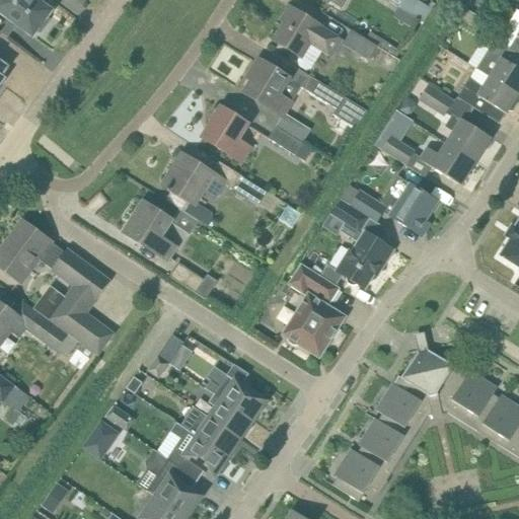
[(0,0),(0,14),(33,38),(52,13),(33,0),(0,0)]
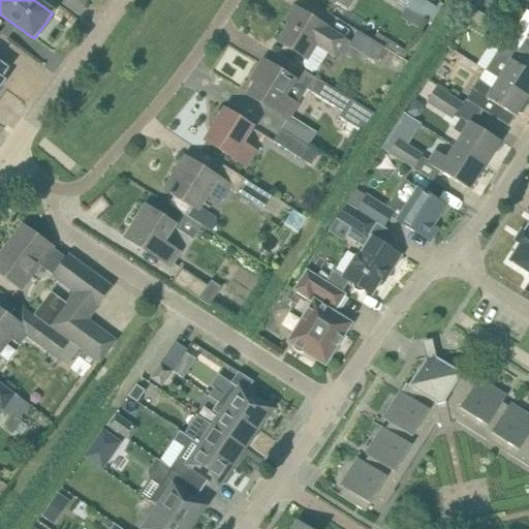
[(333,0),(346,8),(351,0),(333,0)]
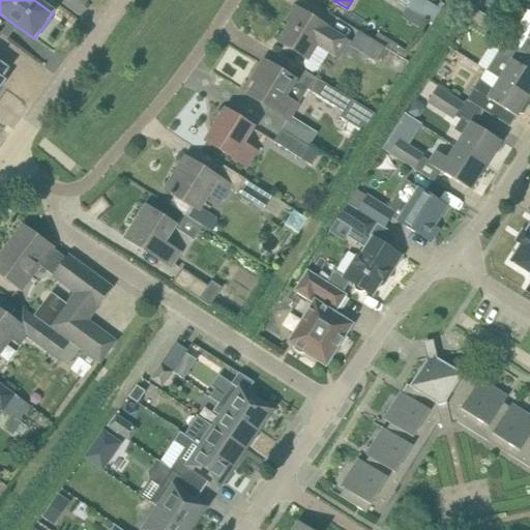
[(395,0),(432,22),(439,9),(423,0),(395,0)]
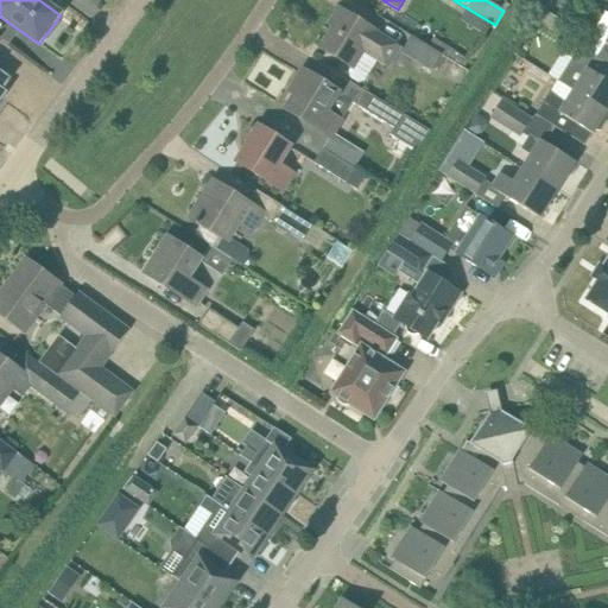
[(544,8),(537,19),(543,23),(561,35),(568,23),(544,8)]
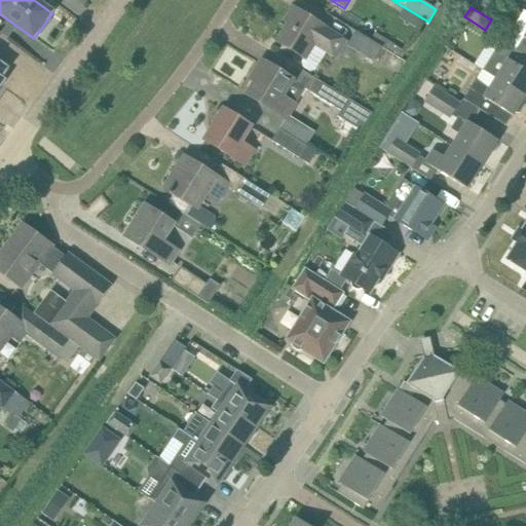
[(302,63),(304,68),(311,72),(316,71),(327,52),(336,59),(346,40),(300,11),(292,26),(289,24),(277,42),(305,59),(302,63)]
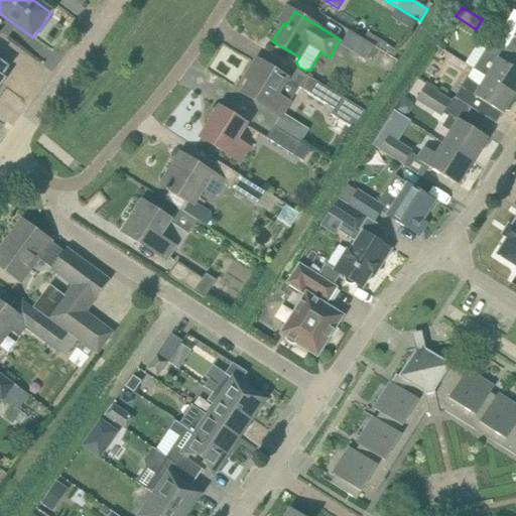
[(342,44),(367,60),(375,46),(350,31),(342,44)]
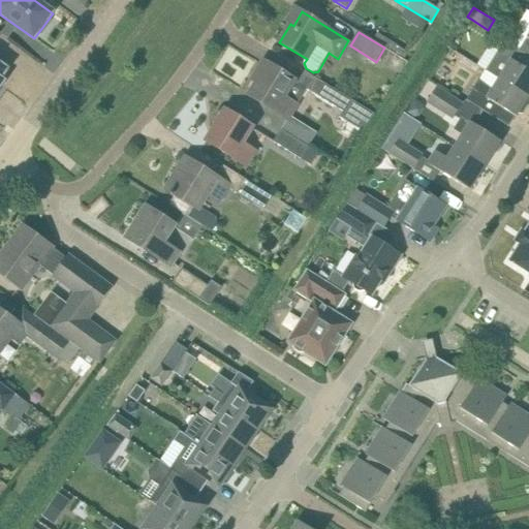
[(528,36),(520,51),(528,56),(528,36)]
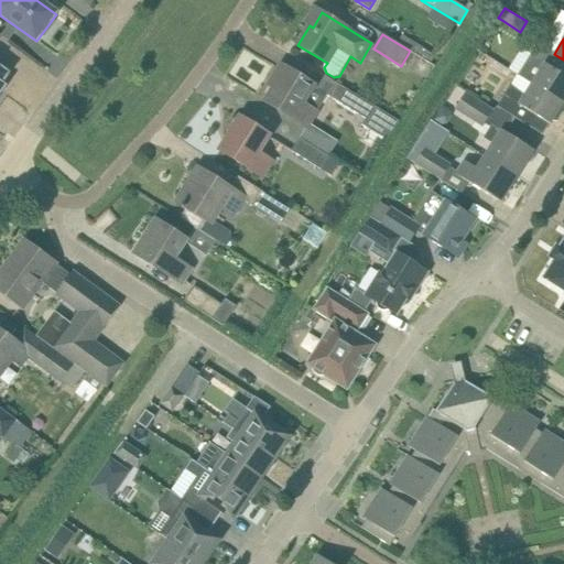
[(518,75),(532,85),(563,105),(563,102),(563,75),(563,74),(563,60),(554,54),(539,43),(518,75)]
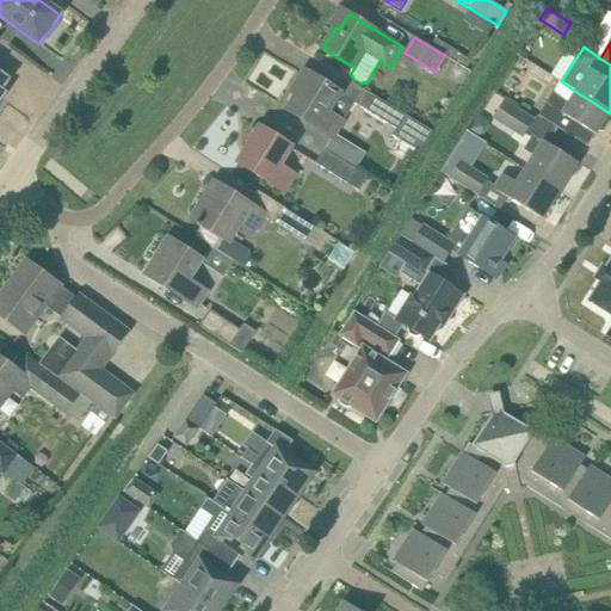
[(344,122),(356,103),(304,71),(291,92),(296,96),(288,110),(333,139),(344,122)]
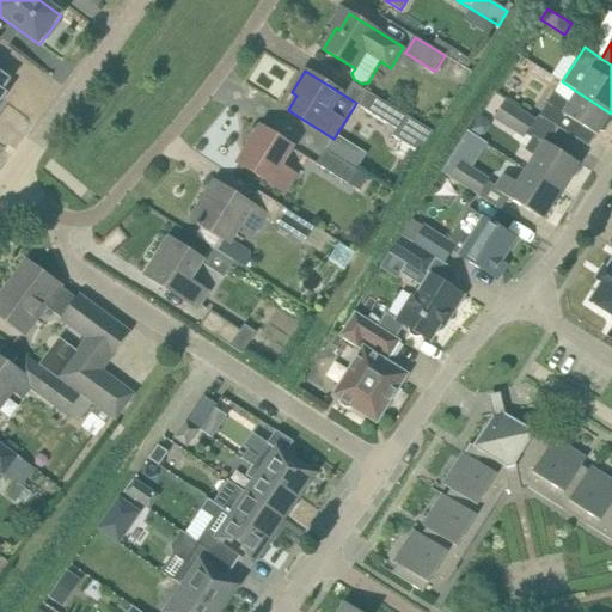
[(611,114),(577,92),(570,104),(555,93),(540,116),(577,140),(577,139),(570,134),(577,123),(598,135),(611,114)]
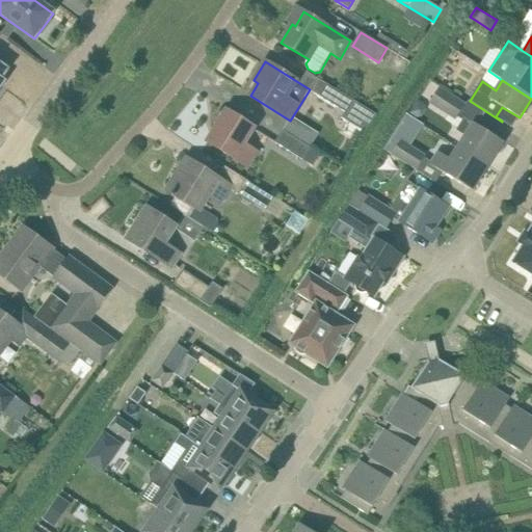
[(318,96),(345,112),(341,118),(365,133),(376,113),(325,83),(318,96)]
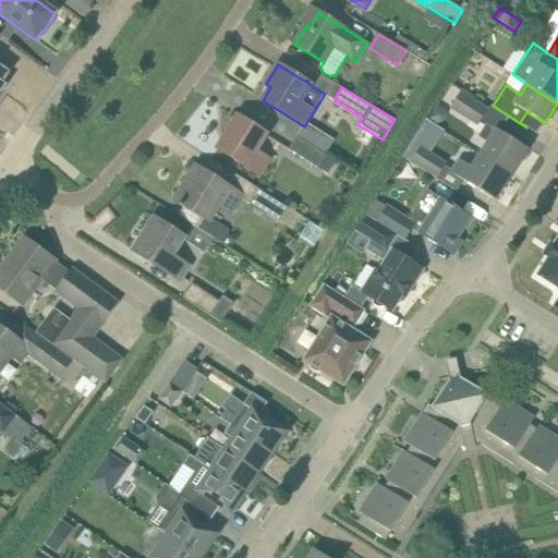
[(461,92),(451,108),(478,125),(489,109),(461,92)]
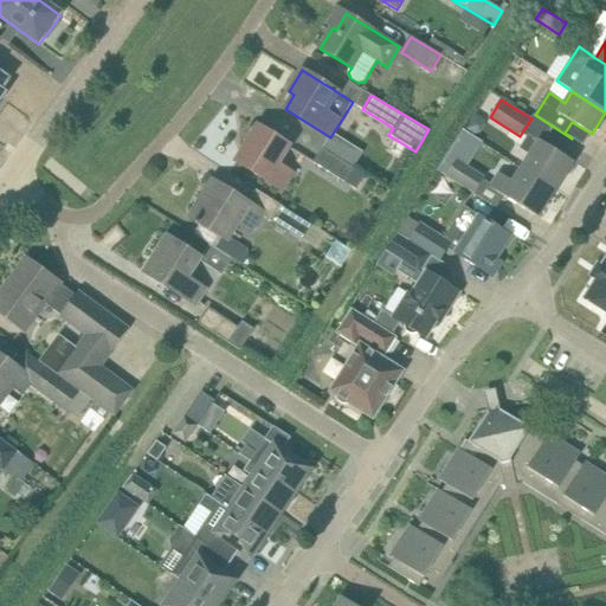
[(259,126),(237,162),(282,191),(292,174),(278,165),(290,146),(259,126)]
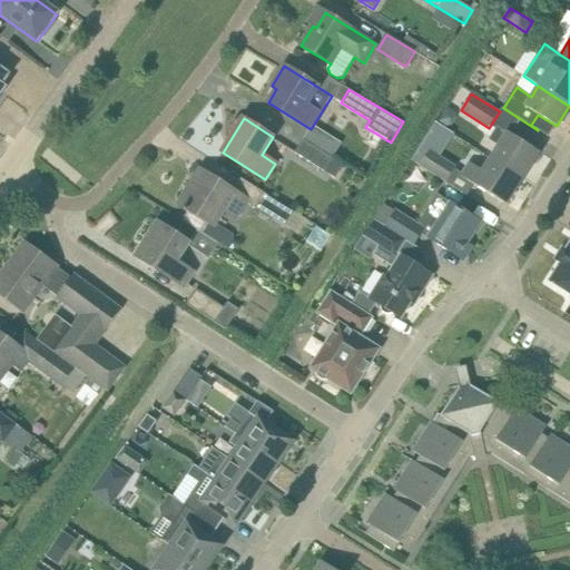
[(498,146),(489,158),(523,179),(540,153),(508,133),(498,127),(489,140),(498,146)]
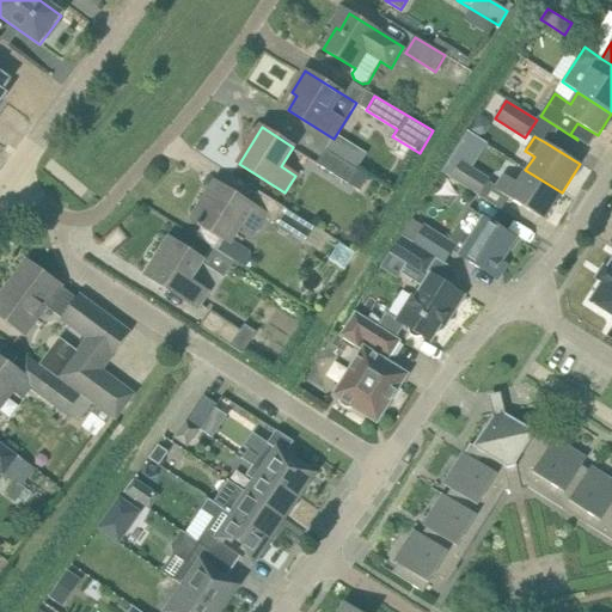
[(317,164),(349,184),(357,170),(325,150),(317,164)]
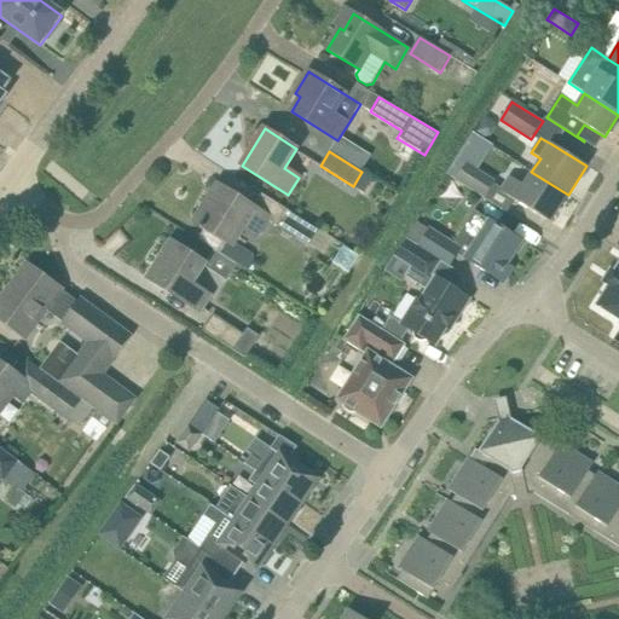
[(484,198),(493,181),(456,160),(447,177),(484,198)]
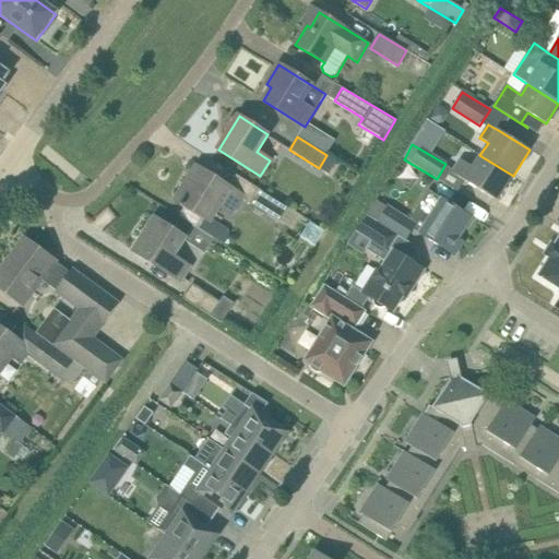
[(513,176),(479,155),(473,165),(460,158),(451,173),(497,201),(513,176)]
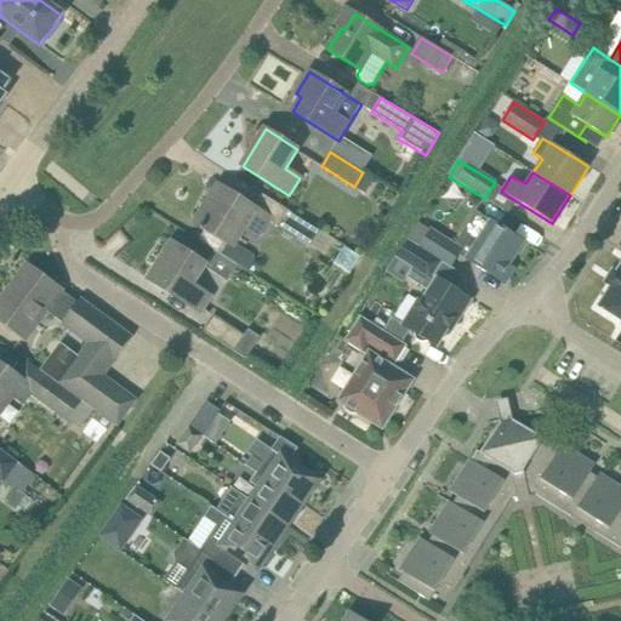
[(201,227),(200,229),(205,232),(206,229),(233,246),(244,229),(256,237),(267,220),(311,248),(320,231),(262,194),(254,209),(218,186),(217,188),(211,198),(195,223),(201,227)]
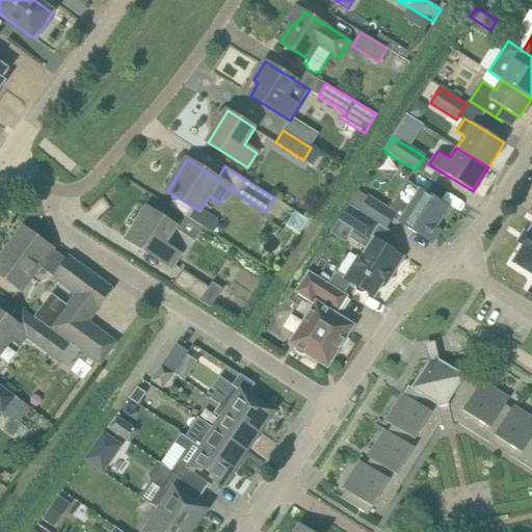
[(401,190),(400,196),(400,203),(402,209),(406,213),(400,221),(400,222),(410,230),(428,241),(449,208),(431,196),(421,189),(407,181),(401,190)]
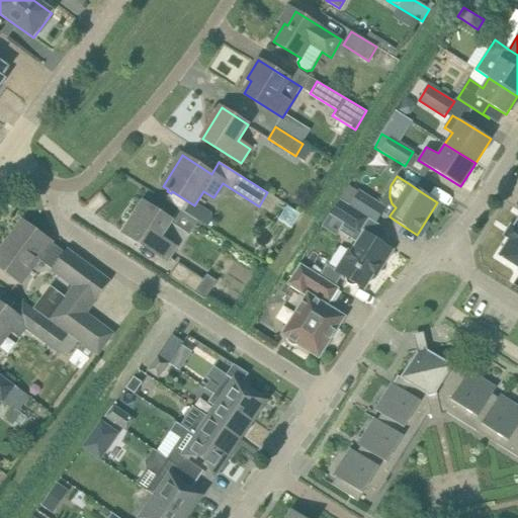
[(350,187),(341,200),(351,206),(368,219),(375,224),(383,211),(384,208),(378,204),(359,192),(350,187)]
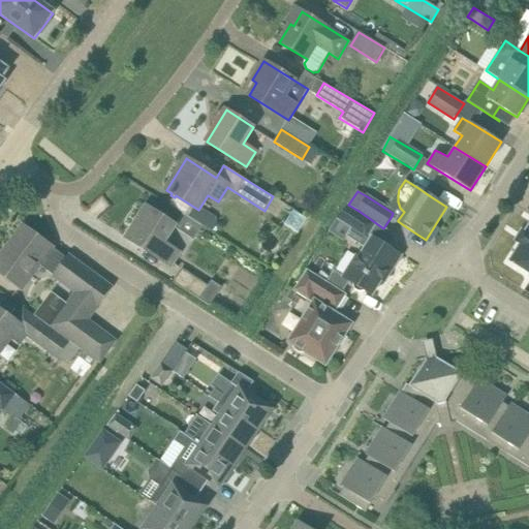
[(369,235),(376,223),(359,211),(348,205),(339,220),(352,228),(367,238),(369,235)]
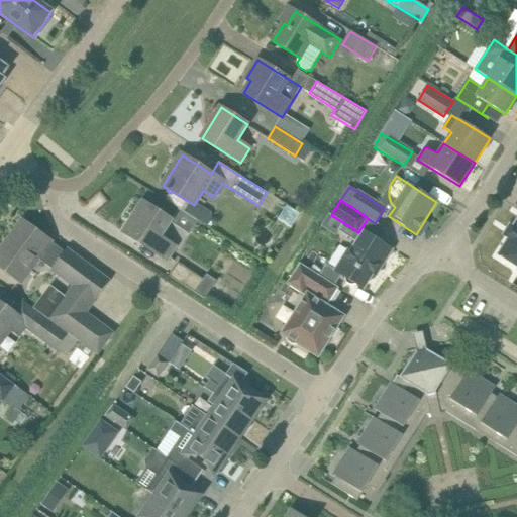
[(173,220),(160,212),(142,202),(123,232),(168,261),(176,247),(161,238),(173,220)]
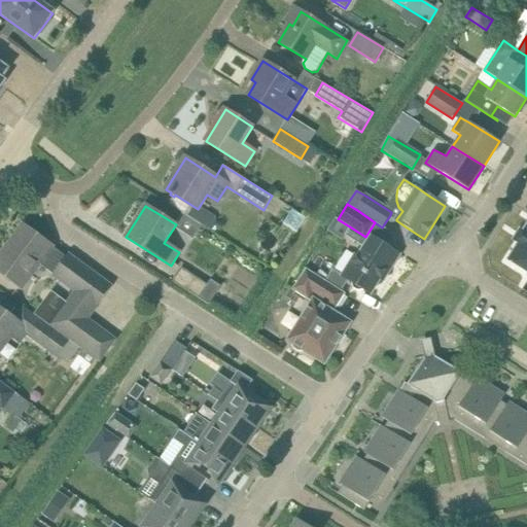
[(305,219),(291,210),(283,223),(297,232),(305,219)]
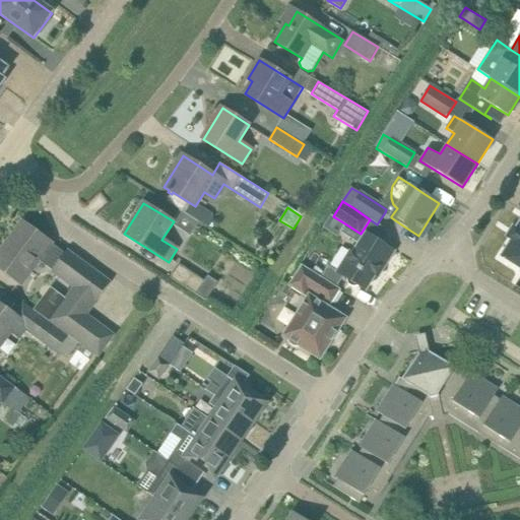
[(39,261),(52,243),(23,222),(11,239),(12,240),(7,246),(7,245),(0,254),(0,268),(21,284),(39,261)]
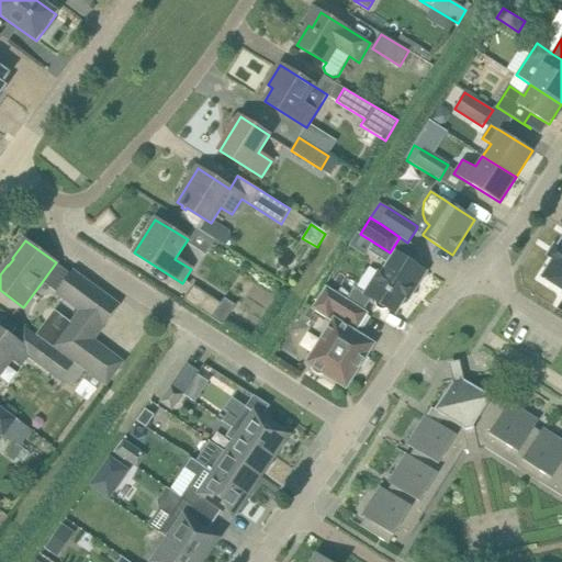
[(561,242),(559,247),(560,250),(542,278),(561,290),(561,292),(561,242)]
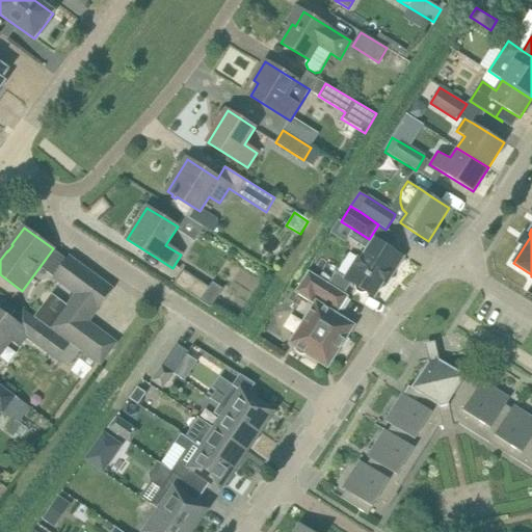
[(375,239),(371,236),(369,239),(354,230),(349,238),(368,249),(362,260),(358,258),(345,278),(374,297),(384,281),(383,281),(389,273),(392,275),(403,257),(375,239)]
